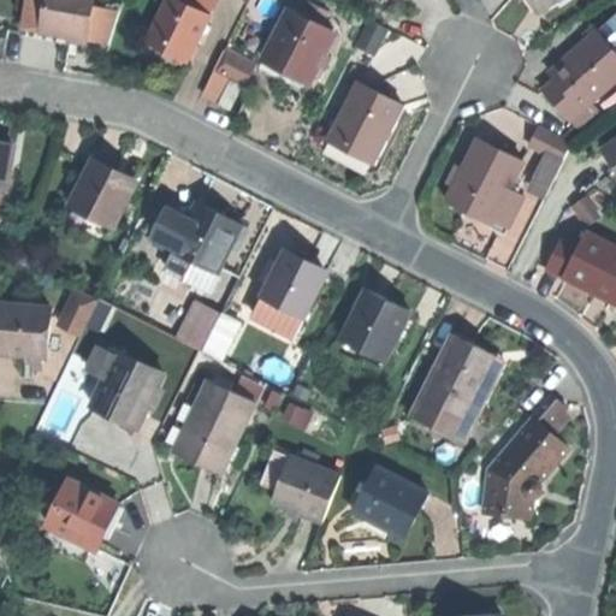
[(93,0),(28,0),(24,29),(54,34),(87,40),(93,0)]
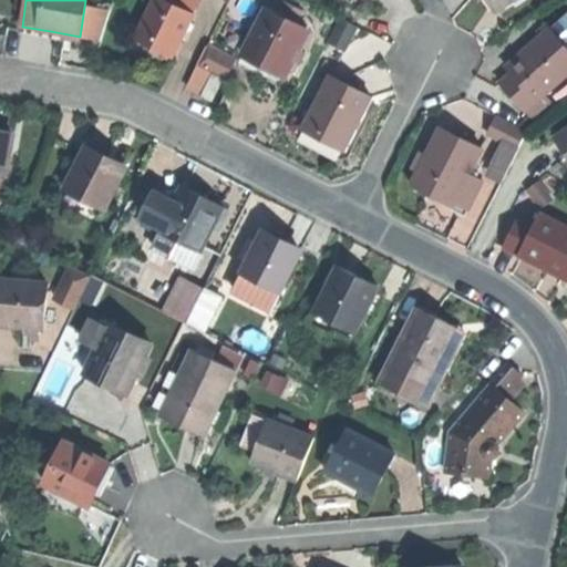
[(191,10),(189,10),(164,0),(148,0),(135,33),(175,49),(191,10)]
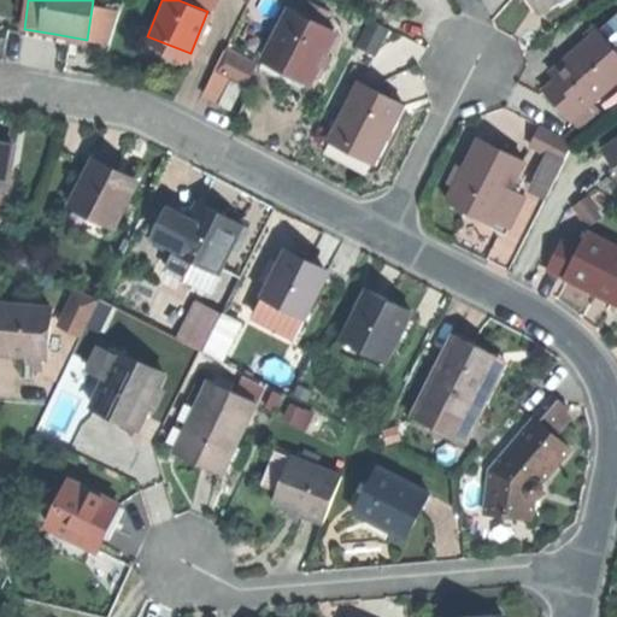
[(178,0),(206,11),(210,0),(178,0)]
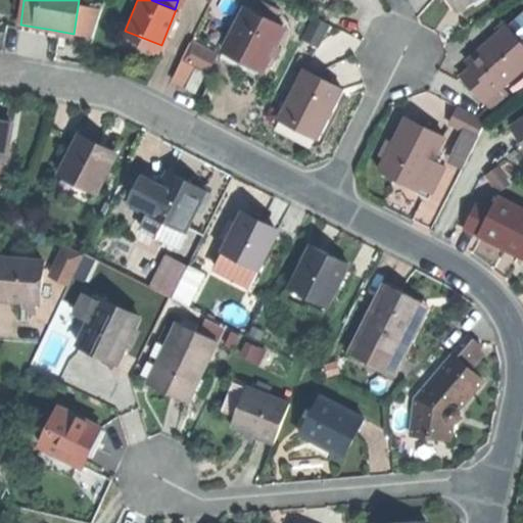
[(473,0),(448,0),(456,11),(473,0)]
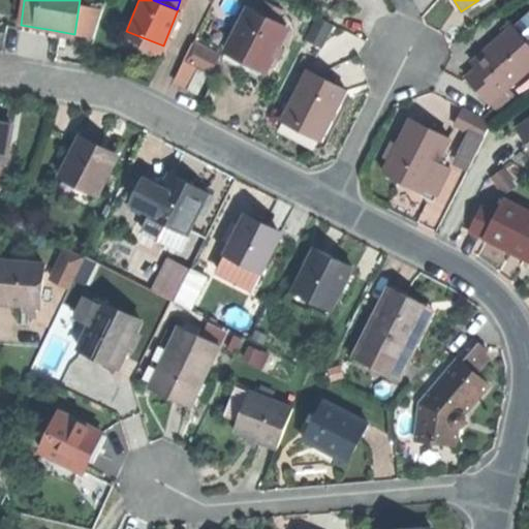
[(266,72),(270,65),(278,49),(288,29),(248,8),(226,52),(246,62),(266,72)]
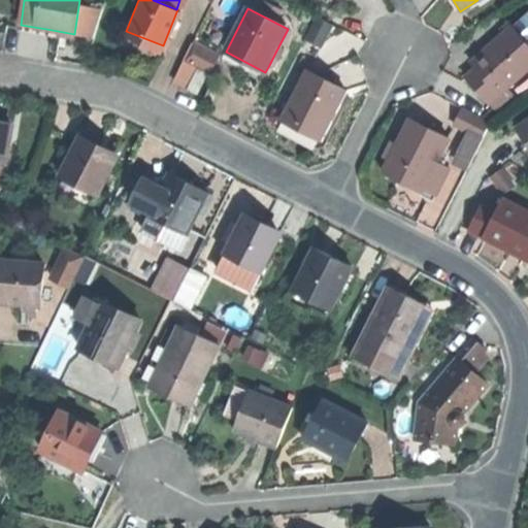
[(527,15),(516,27),(527,41),(527,15)]
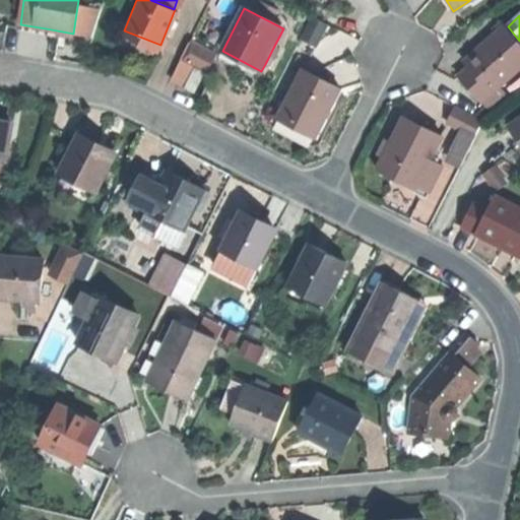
[(325,23),(313,16),(303,38),(315,44),(325,23)]
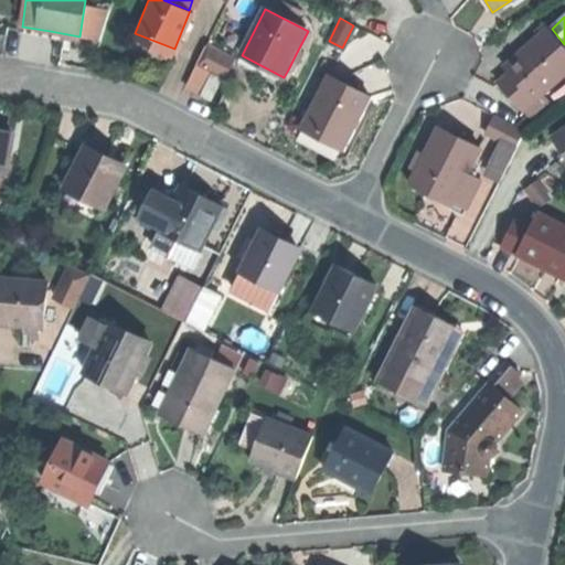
[(512,73),(535,100),(564,74),(564,44),(552,29),(551,28),(505,66),(512,73)]
